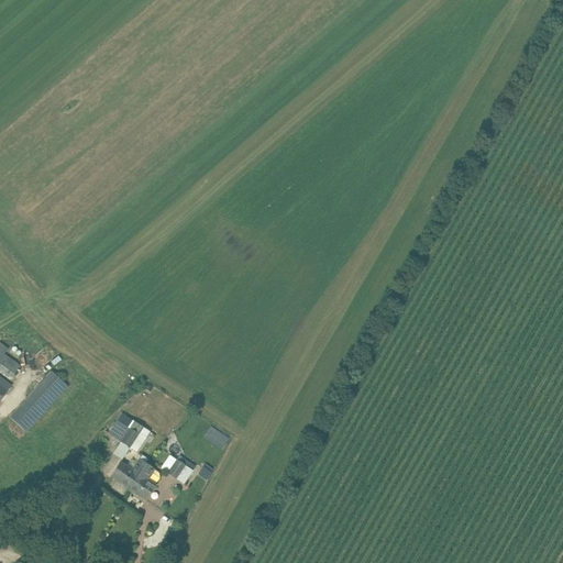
[(20,366),(3,354),(8,349),(0,343),(0,401),(12,386),(0,376),(0,368),(12,378),(20,366)]
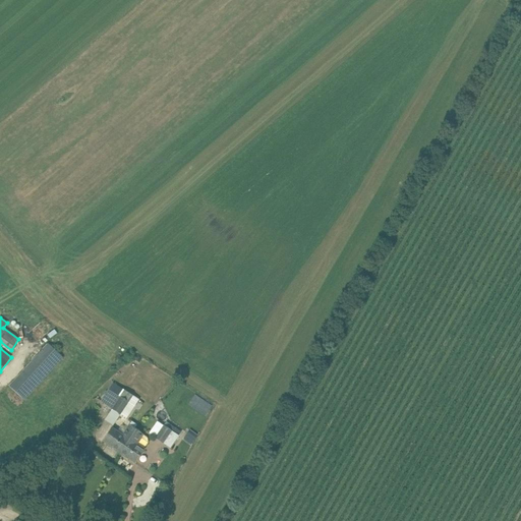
[(54,330),(47,335),(50,339),(56,334),(54,330)]
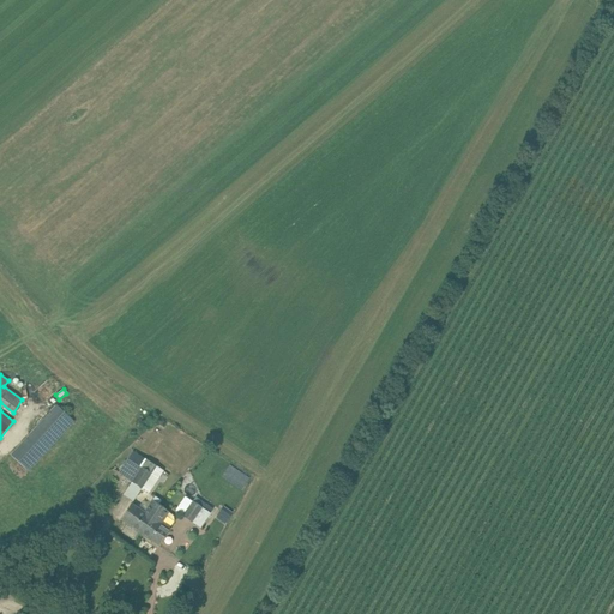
[(53,404),(7,456),(28,473),(73,422),(53,404)]
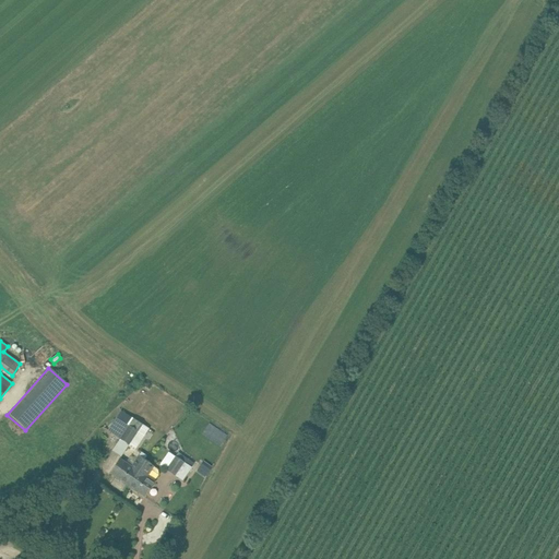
[(116,418),(108,430),(120,439),(129,444),(135,449),(149,429),(131,418),(127,425),(116,418)]
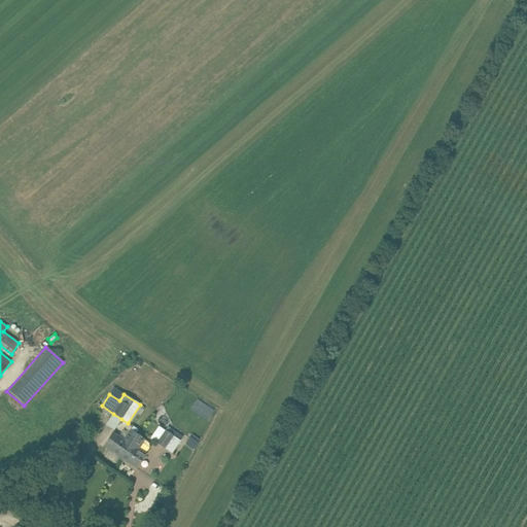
[(208,419),(213,409),(196,399),(189,410),(208,419)]
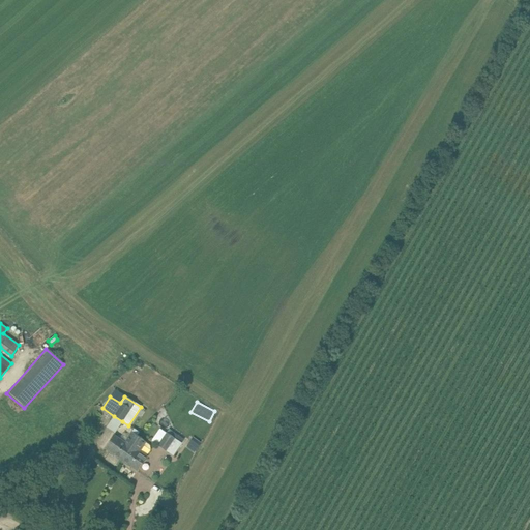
[(146,420),(151,414),(145,409),(140,416),(146,420)]
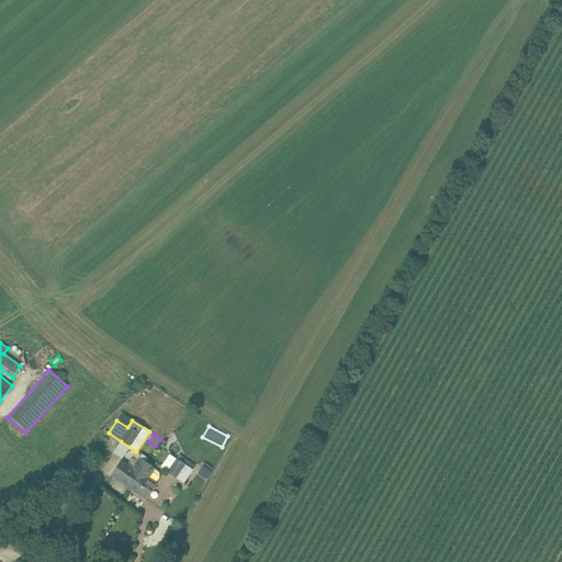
[(127,487),(145,462),(147,459),(142,454),(139,459),(139,458),(132,469),(121,461),(111,476),(127,487)]
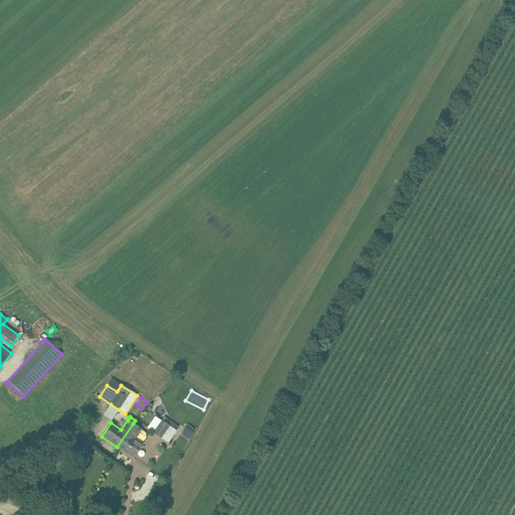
[(161,420),(153,433),(161,439),(169,426),(176,432),(179,427),(164,416),(161,420)]
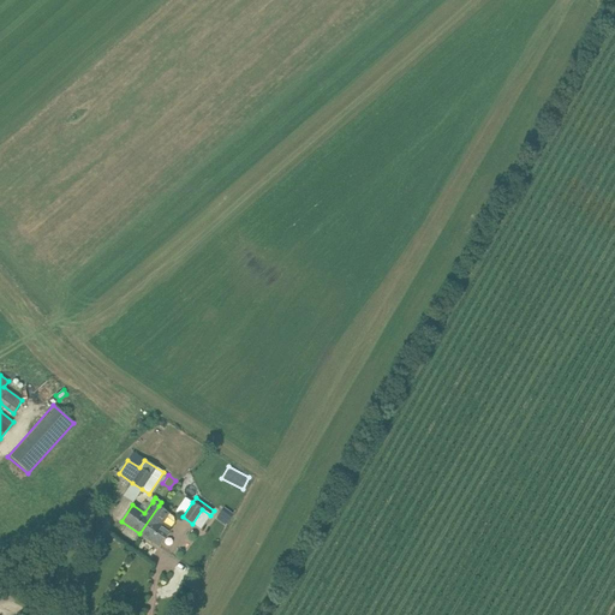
[(174,517),(159,506),(139,533),(159,547),(171,531),(169,530),(174,523),(174,517)]
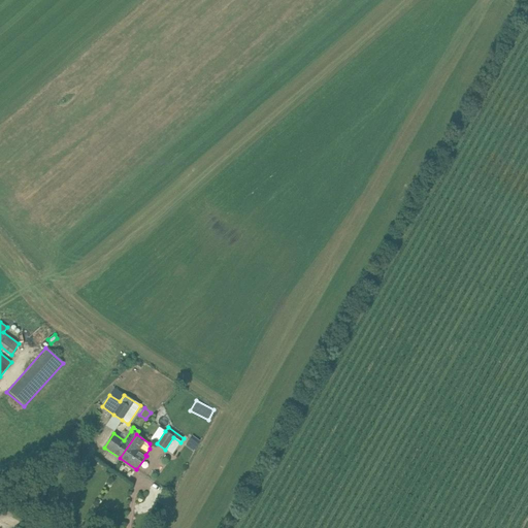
[(190,436),(185,446),(193,450),(198,440),(190,436)]
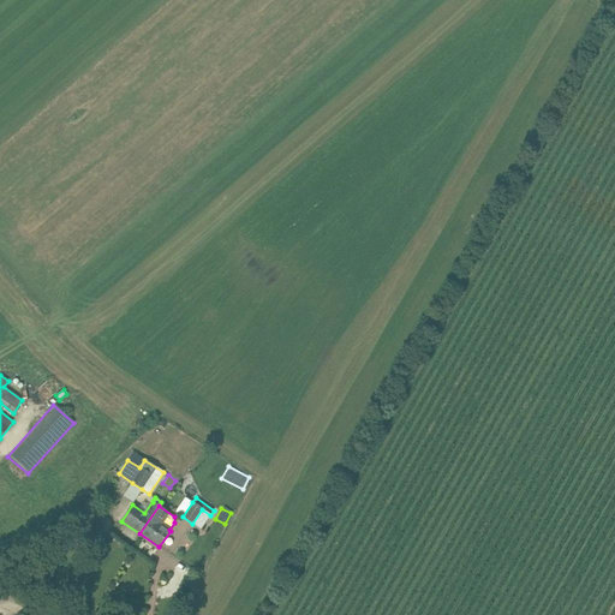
All buildings are outlined.
